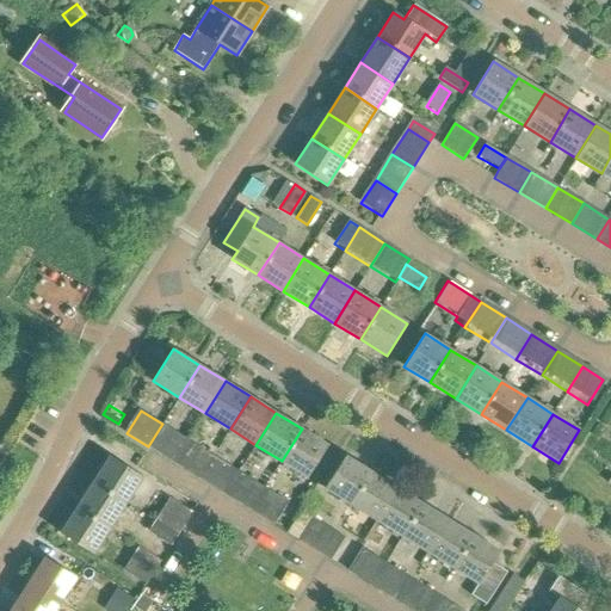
[(162,424),(148,446),(174,463),(189,440),(162,424)]
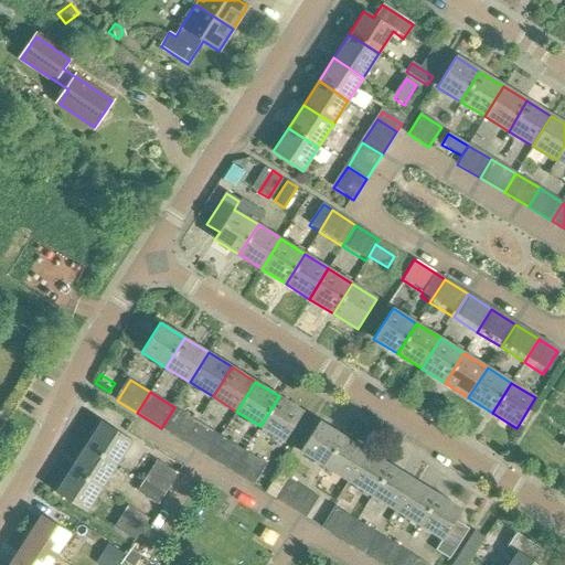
[(279,396),(260,426),(284,441),(302,412),(279,396)]
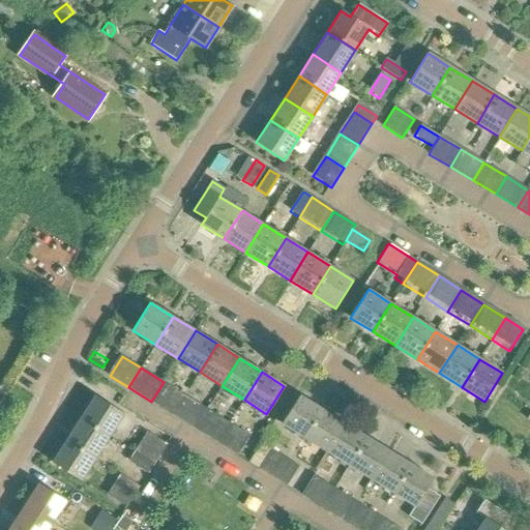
[(174,415),(185,395),(164,382),(151,402),(174,415)]
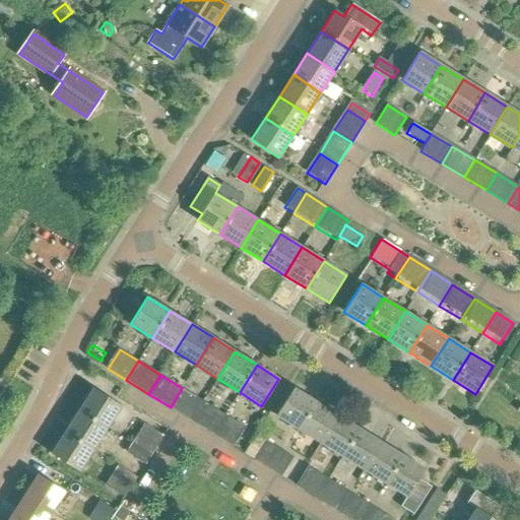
[(299,429),(316,401),(294,387),(276,415),(299,429)]
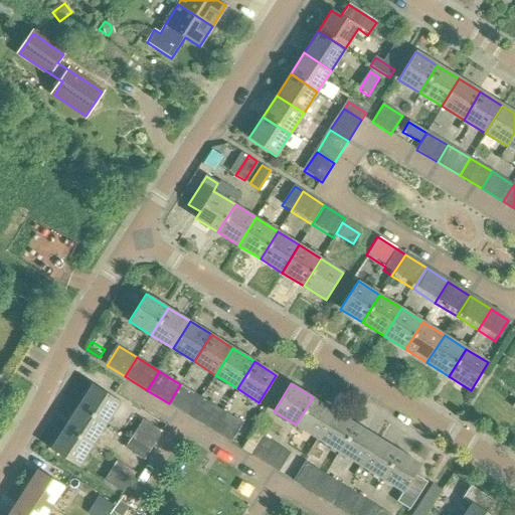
[(190,416),(202,397),(180,384),(169,403),(190,416)]
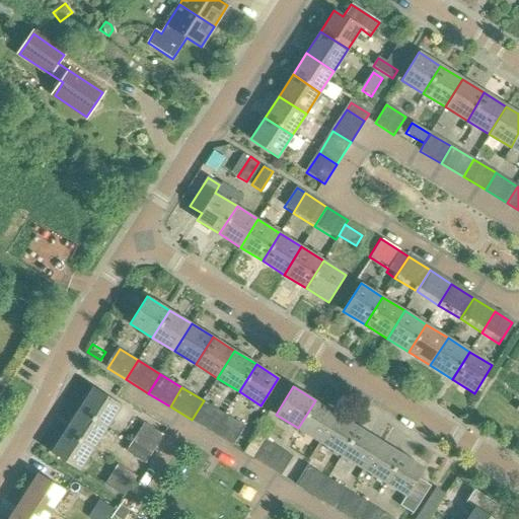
[(80,411),(106,427),(121,405),(93,388),(80,411)]
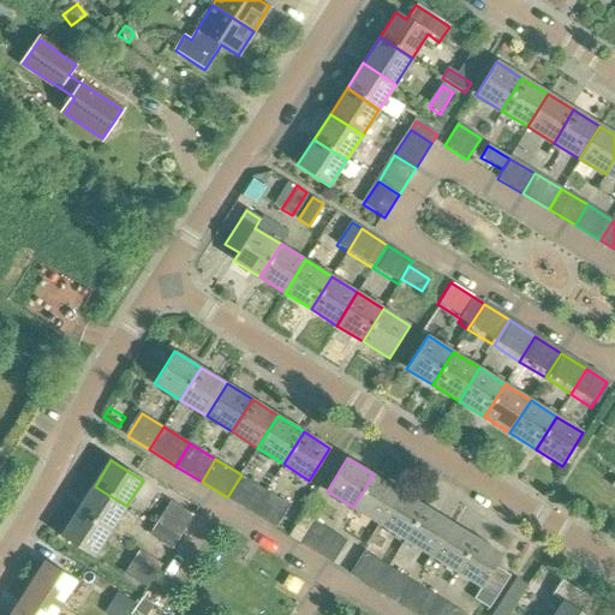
[(254,513),(267,490),(242,475),(227,497),(254,513)]
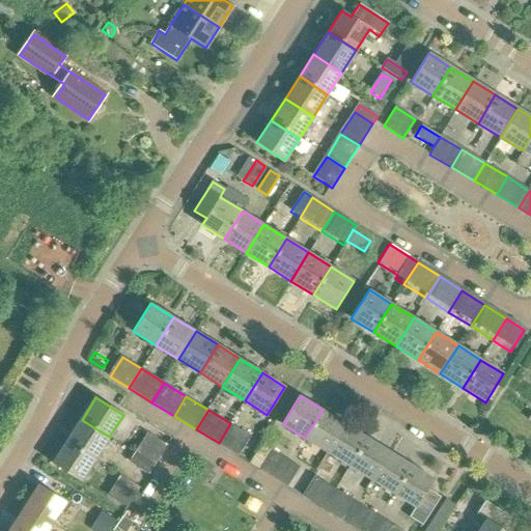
[(327,452),(344,423),(323,410),(305,438),(327,452)]
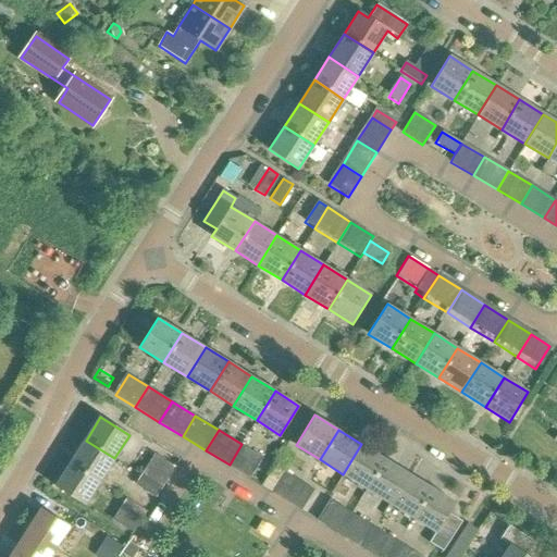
[(100,482),(114,458),(86,441),(71,463),(100,482)]
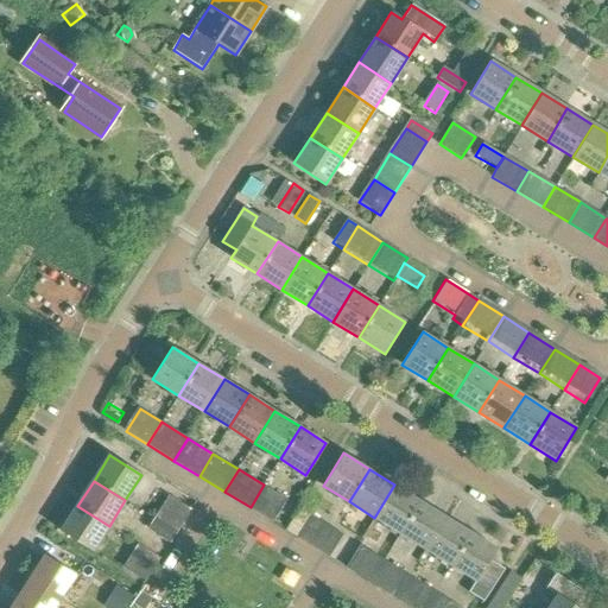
[(264,485),(251,507),(274,521),(287,500),(264,485)]
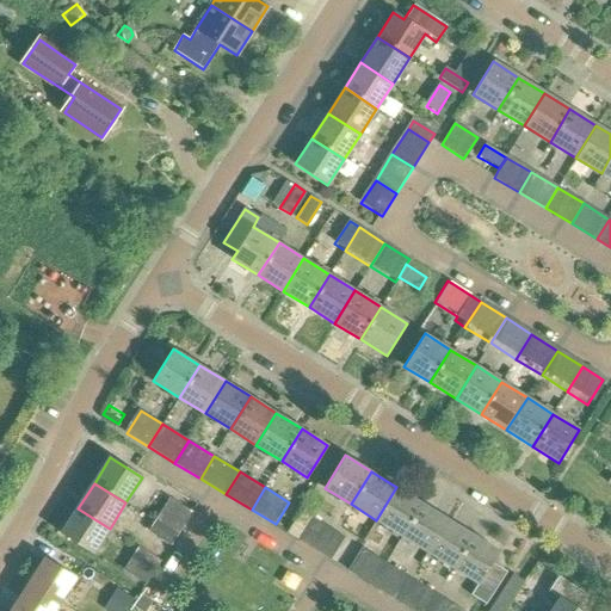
[(402,536),(423,504),(396,487),(376,520),(402,536)]
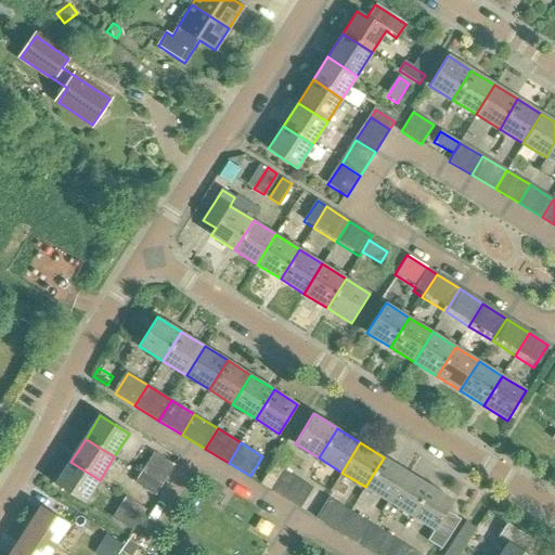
[(141,474),(162,487),(175,465),(154,453),(141,474)]
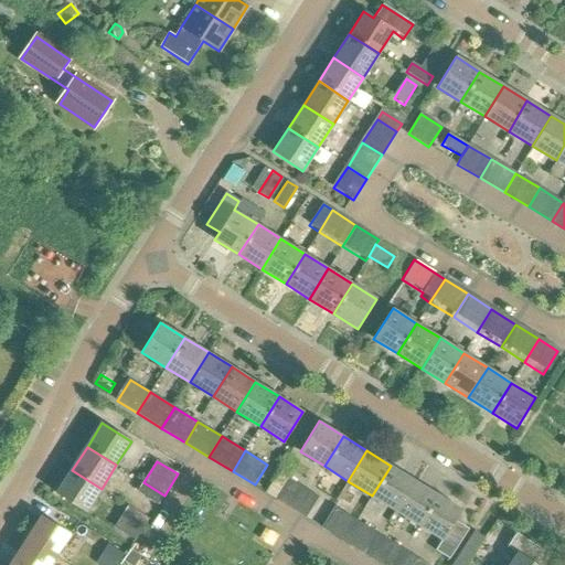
[(391,466),(372,496),(396,511),(415,480),(391,466)]
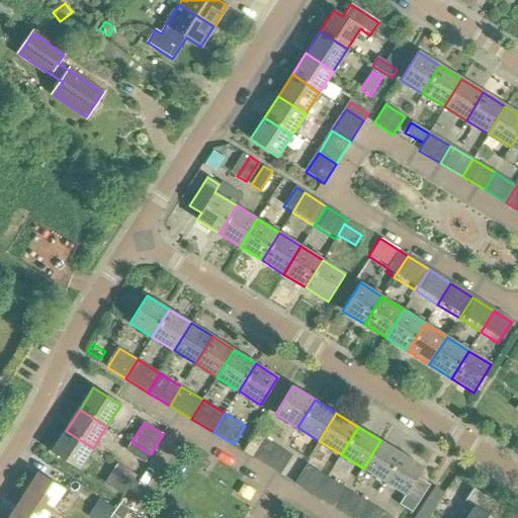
[(79,469),(93,448),(66,431),(52,453),(79,469)]
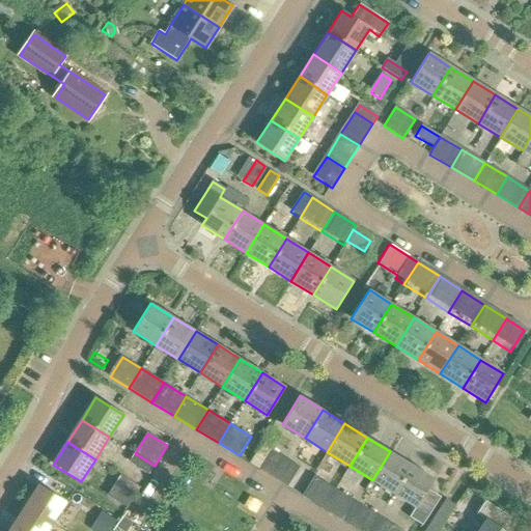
[(260,469),(278,480),(289,462),(272,450),(260,469)]
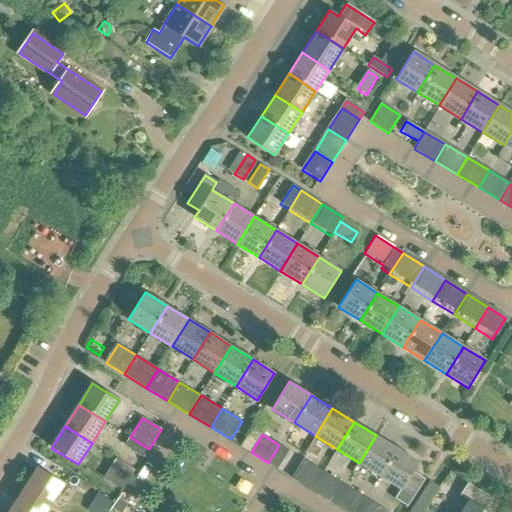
[(380,476),(397,449),(376,435),(359,463),(380,476)]
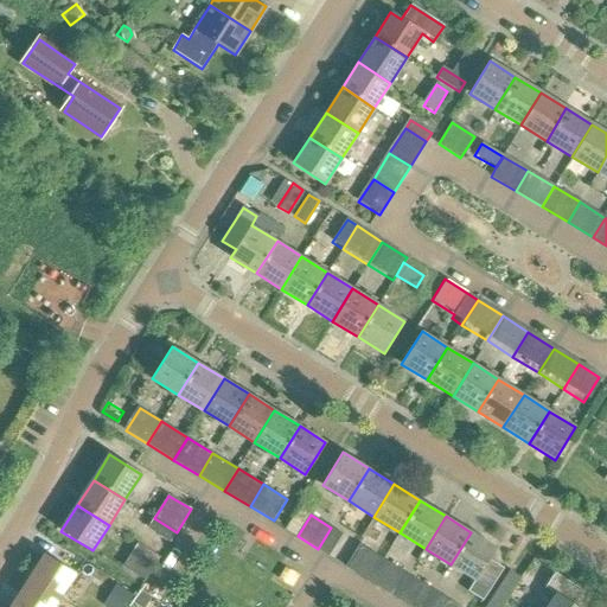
[(170,543),(177,532),(154,518),(147,529),(170,543)]
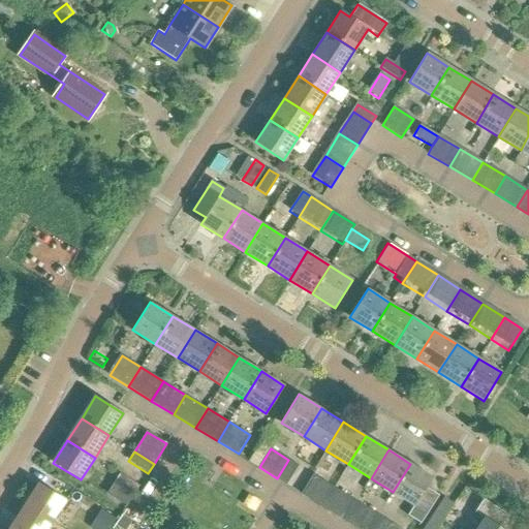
[(288,460),(277,478),(286,484),(298,466),(288,460)]
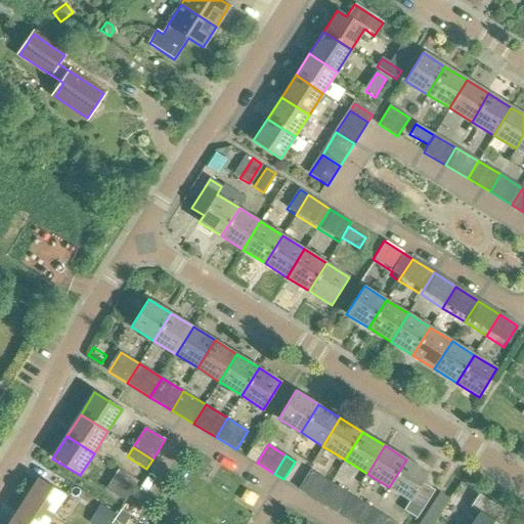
[(406,460),(389,487),(410,500),(404,511),(418,519),(435,490),(423,483),(429,473),(406,460)]
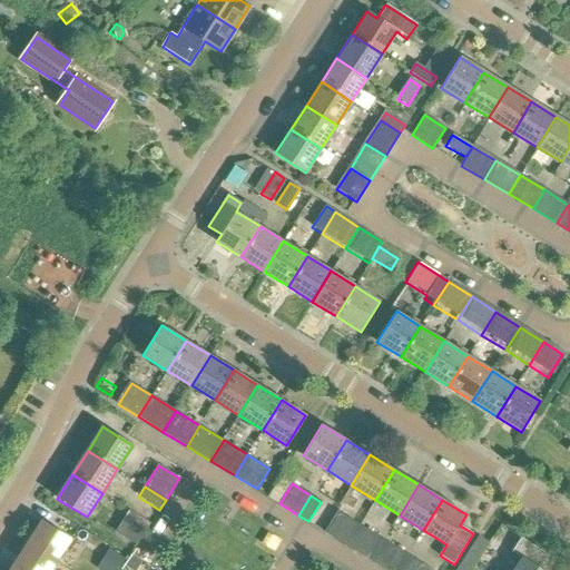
[(123,522),(144,534),(149,523),(128,511),(123,522)]
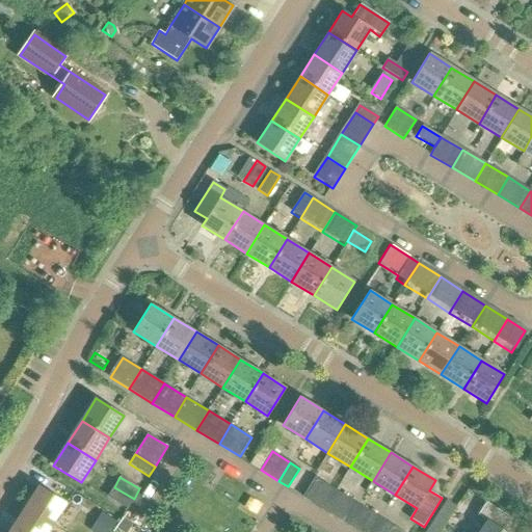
[(326,510),(337,493),(315,479),(303,497),(326,510)]
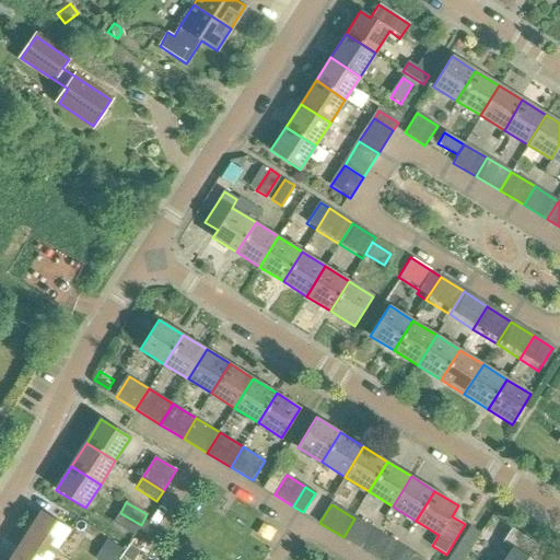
[(26,535),(54,552),(61,541),(89,559),(95,559),(102,550),(42,511),(26,535)]
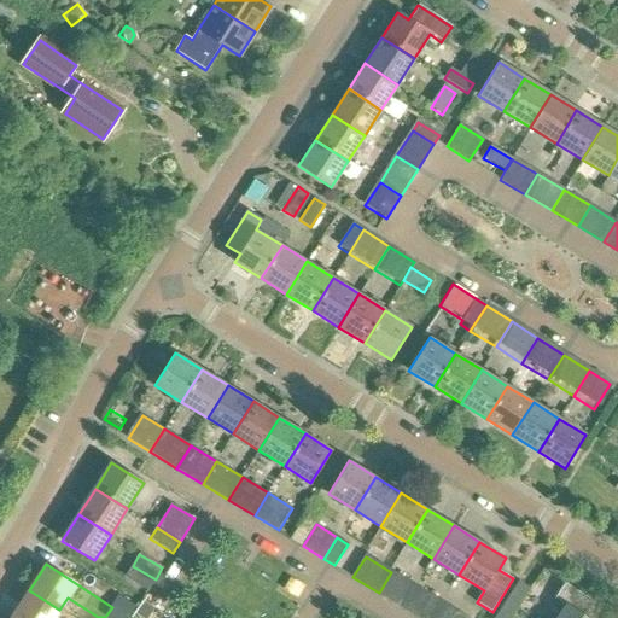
[(391,572),(379,593),(404,608),(418,588),(391,572)]
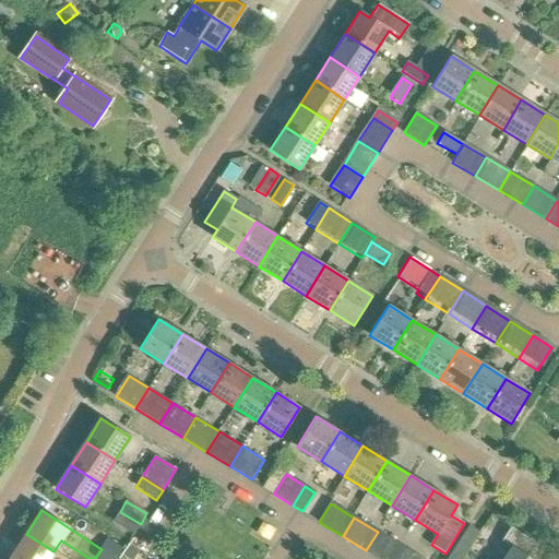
[(458,545),(467,550),(479,533),(470,526),(458,545)]
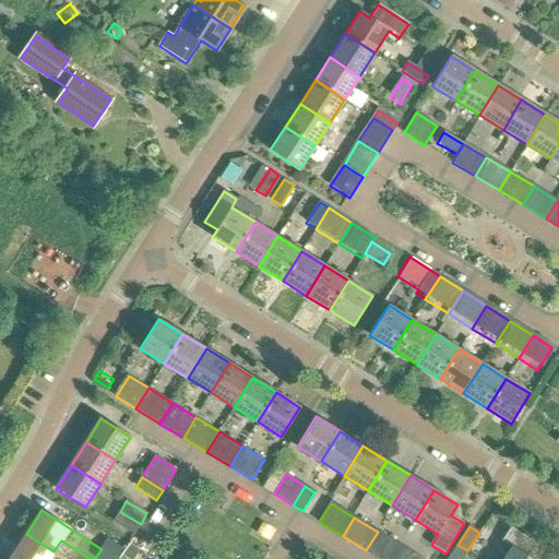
[(503,558),(533,558),(530,557),(538,545),(512,527),(503,542),(511,547),(503,558)]
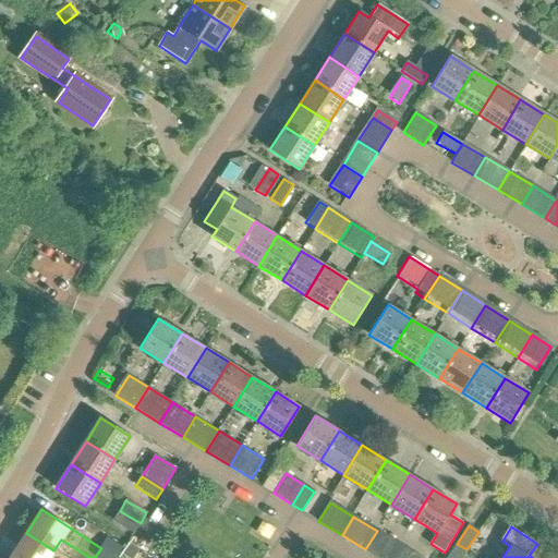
[(378,557),(391,557),(400,545),(377,531),(365,549),(378,557)]
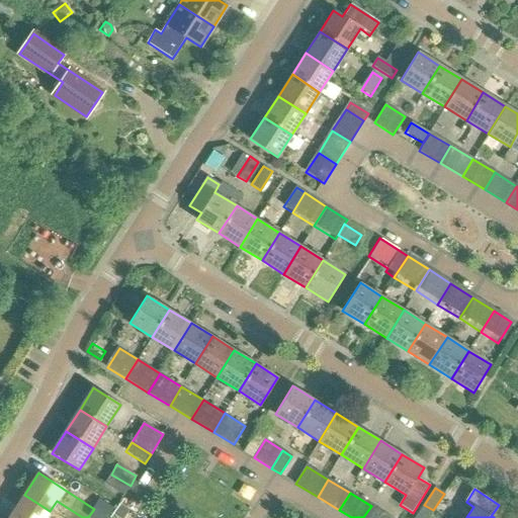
[(45,517),(50,511),(24,495),(12,514),(17,517),(45,517)]
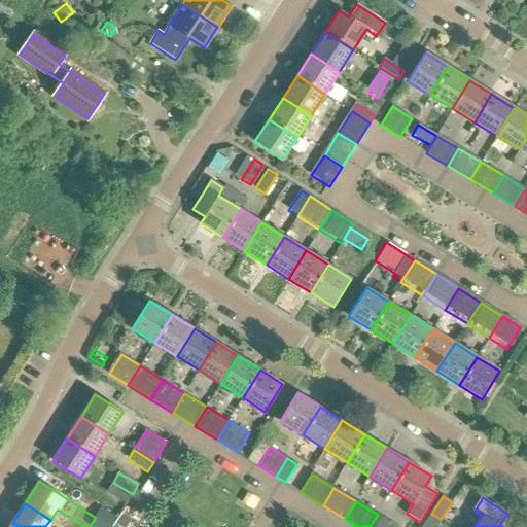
[(104,510),(92,526),(109,526),(116,518),(104,510)]
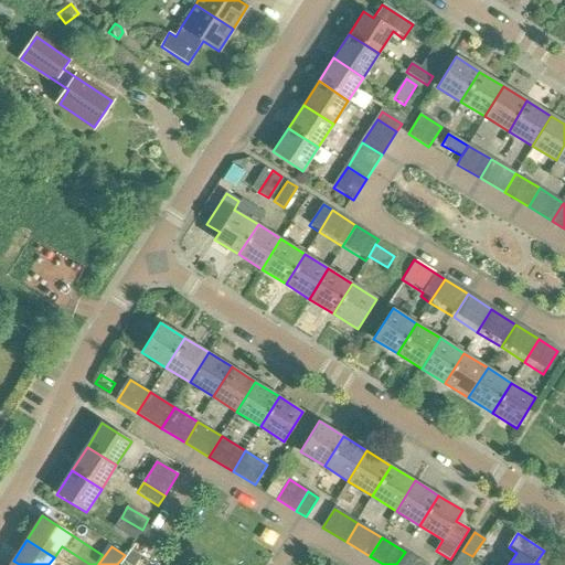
[(452,564),(467,564),(472,556),(462,551),(452,564)]
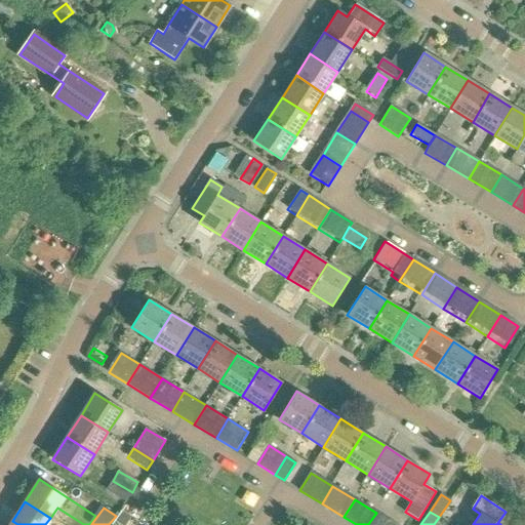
[(396,524),(376,513),(368,524),(396,524)]
